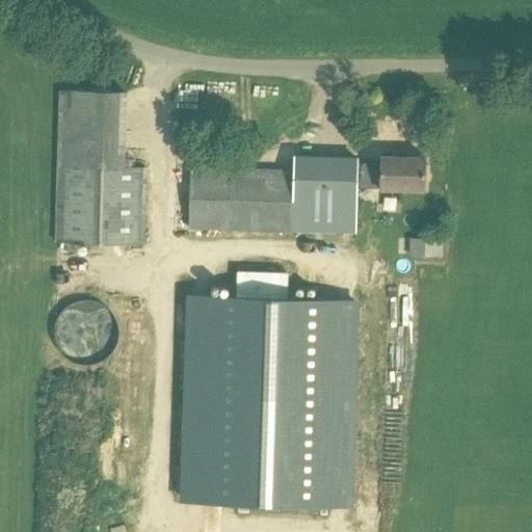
[(87,91),(86,110),(127,111),(127,91),(87,91)]
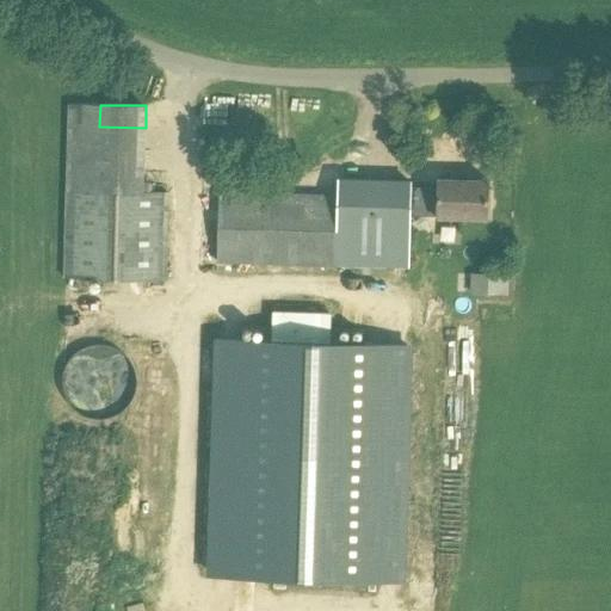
[(438,189),(412,187),(412,180),(337,178),(335,195),(218,191),(216,264),(318,266),(335,267),(409,269),(411,216),(437,216),(437,217),(488,218),(489,180),(438,179),(438,189)]
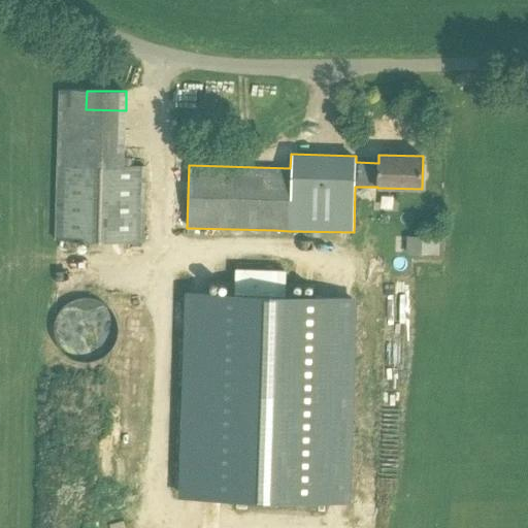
[(143,240),(144,165),(125,165),(57,164),(56,239),(143,240)]
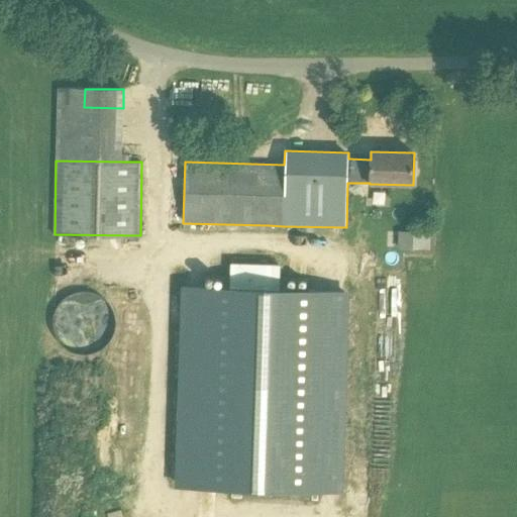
[(430,232),(398,232),(398,249),(430,250),(430,232)]
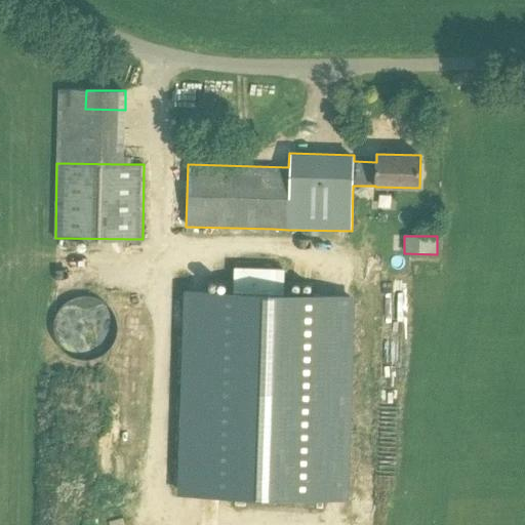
[(232,265),(232,291),(283,293),(284,267),(232,265)]
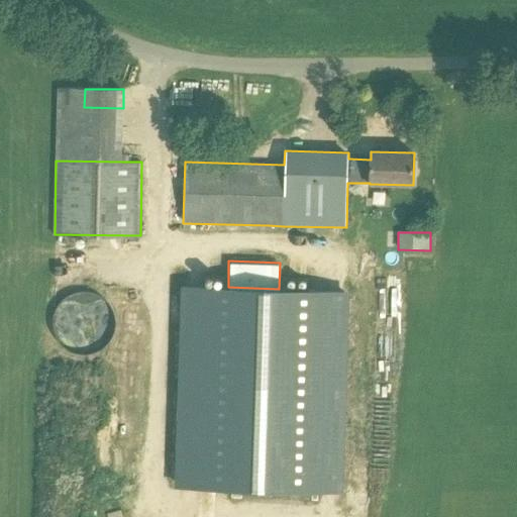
[(183,287),(183,319),(225,320),(226,288),(183,287)]
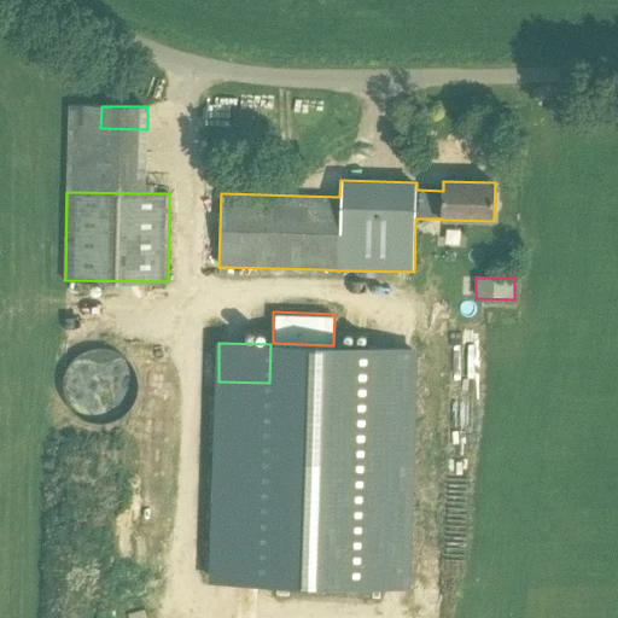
[(268,458),(268,496),(334,497),(334,491),(357,491),(357,506),(389,506),(390,472),(374,471),(374,460),(268,458)]
